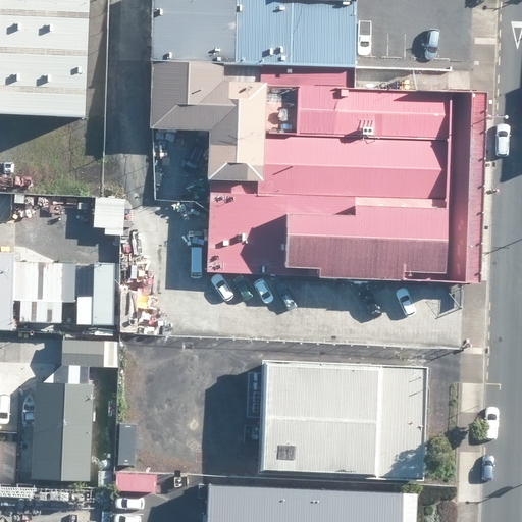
[(0,0),(0,107),(83,111),(88,0),(0,0)]
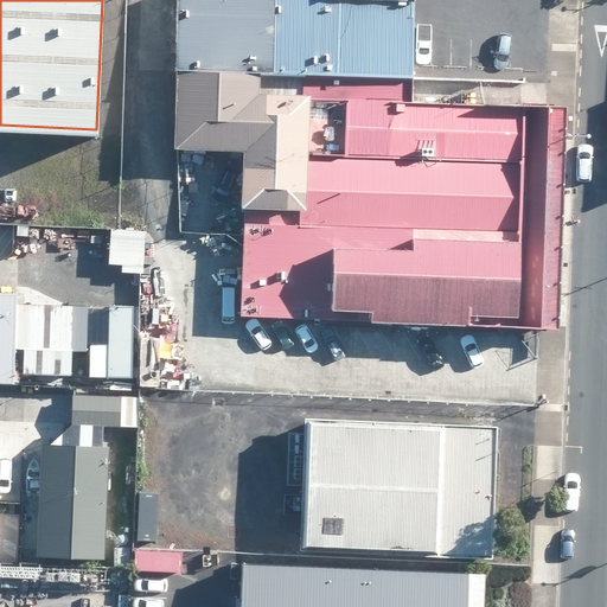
[(409,77),(413,0),(177,0),(174,66),(177,66),(173,147),(242,149),(240,205),(244,205),(240,314),(369,320),(370,315),(536,323),(547,108),(522,107),(522,103),(409,97),(409,77)]
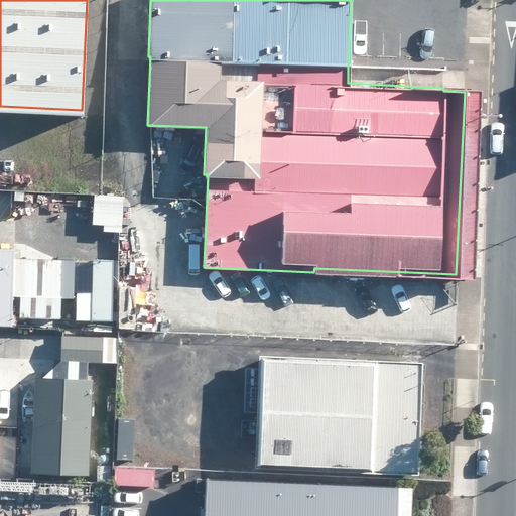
[(14,248),(0,247),(0,321),(11,323),(12,294),(14,248)]
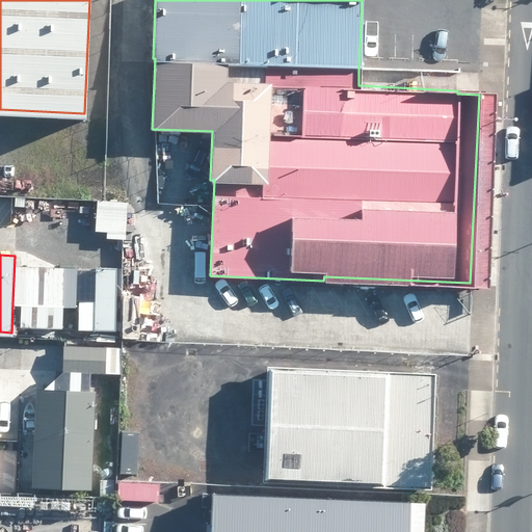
[(20,325),(61,326),(61,303),(21,303),(20,325)]
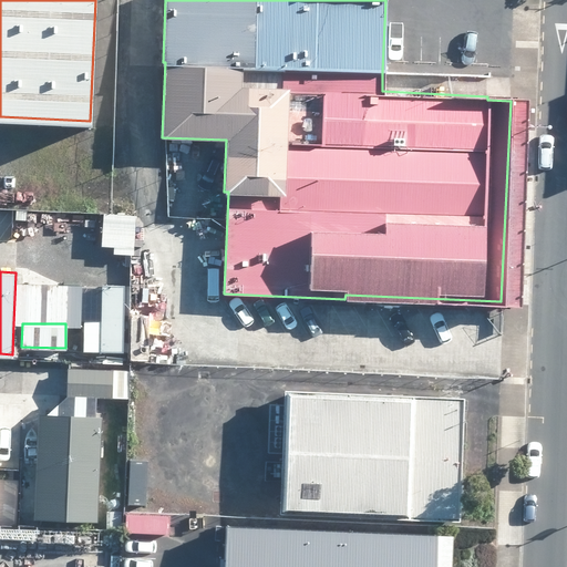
[(96,397),(103,397),(112,397),(113,370),(69,368),(68,395),(71,395),(90,395),(96,397)]
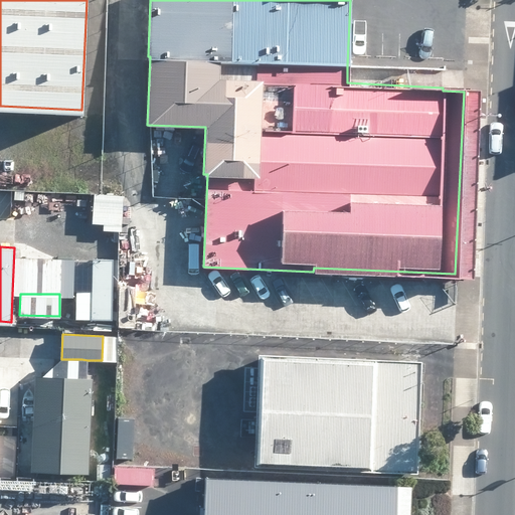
[(254,466),(416,471),(420,359),(258,353),(254,466)]
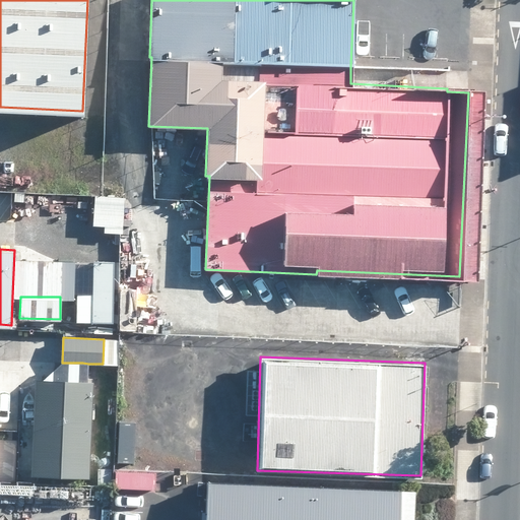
[(75,379),(47,378),(36,378),(35,390),(30,474),(88,477),(92,380),(88,380),(75,379)]
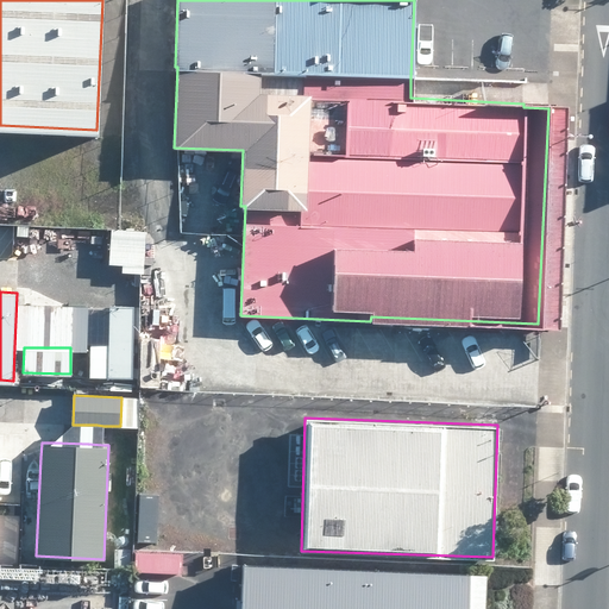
[(236,571),(234,608),(463,608),(464,577),(236,571)]
